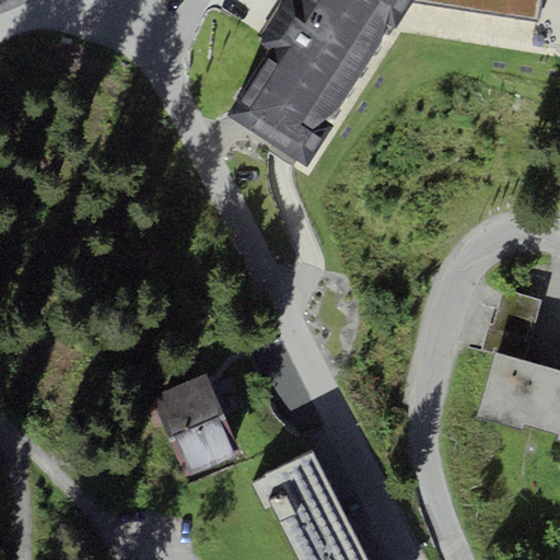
[(559,0),(286,0),(263,37),(277,42),(226,118),(310,166),(338,124),(329,118),(388,23),(398,28),(415,0),(538,19),(539,0),(559,0)]
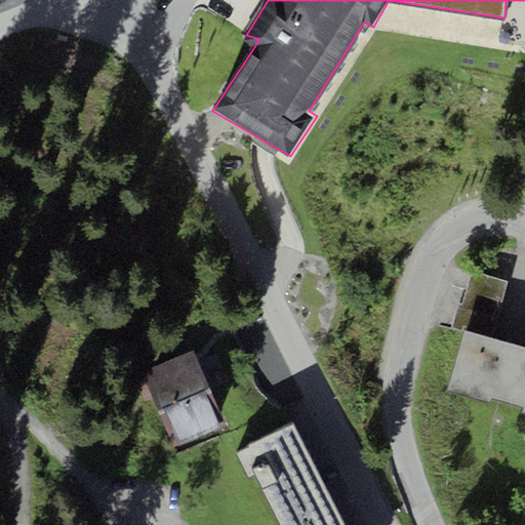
[(492,338),(508,282),(471,272),(462,305),(457,304),(451,327),(465,330),(492,338)]
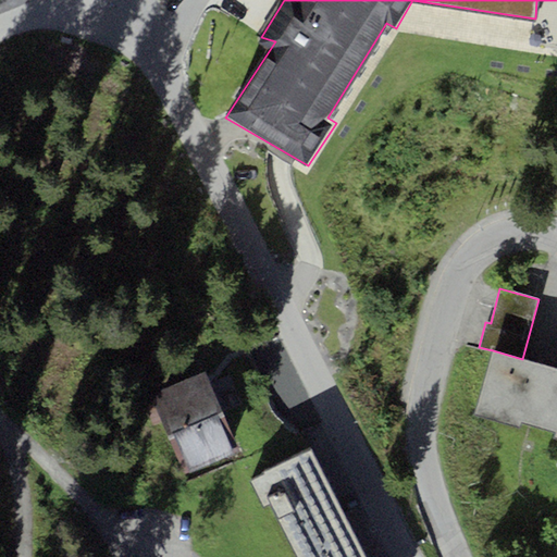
[(556,436),(556,369),(522,359),(493,350),(474,412),(518,425),(519,420),(555,431),(554,436),(556,436)]
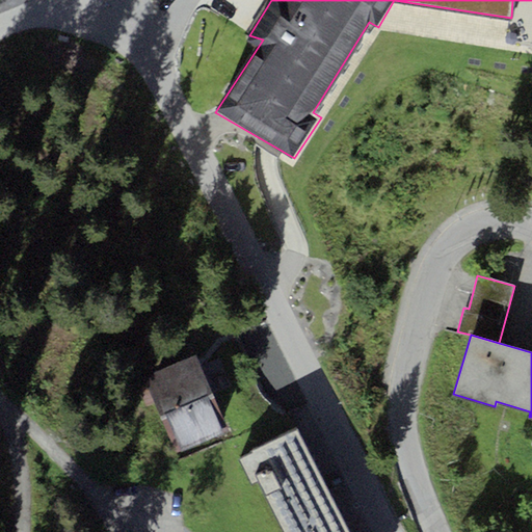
[(195,355),(142,376),(174,455),(227,434),(195,355)]
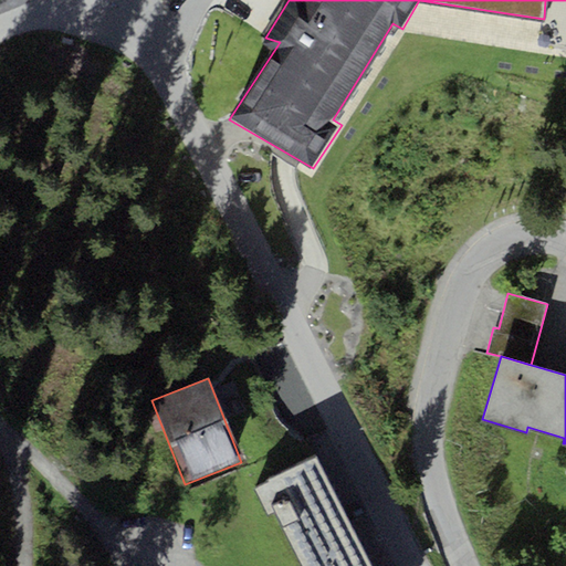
[(371,565),(317,456),(268,480),(268,482),(254,486),(265,512),(273,509),(302,565),(371,565)]
